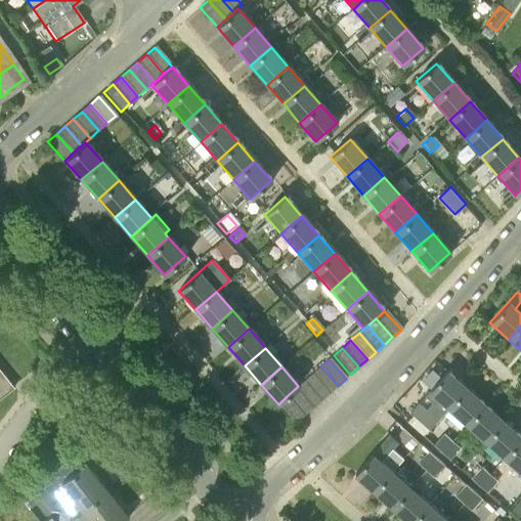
[(311,374),(329,393),(338,386),(320,366),(311,374)]
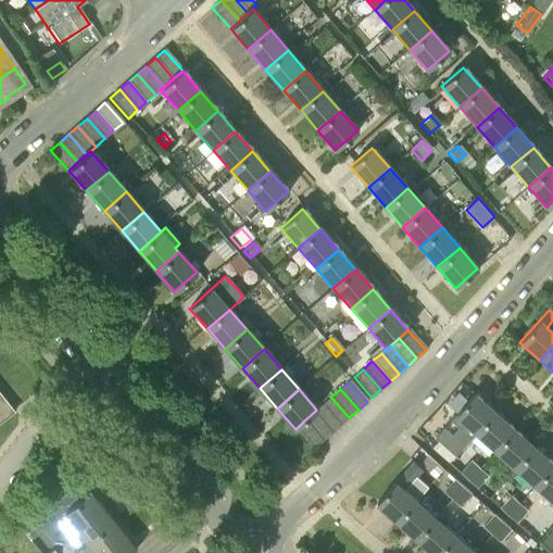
[(447,464),(474,434),(493,413),(473,394),(450,422),(457,428),(451,436),(442,429),(432,440),(440,447),(435,453),(447,464)]
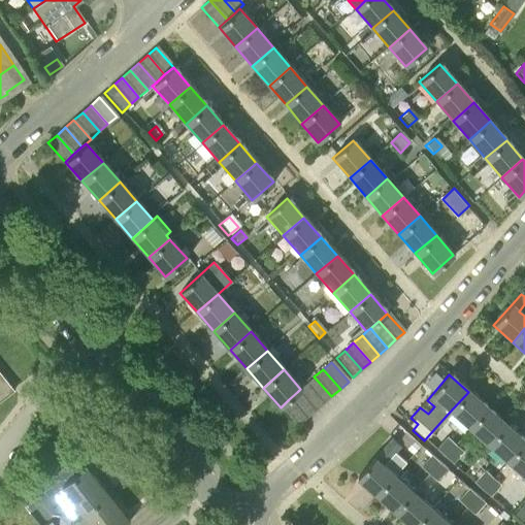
[(0,401),(12,392),(0,376),(0,401)]
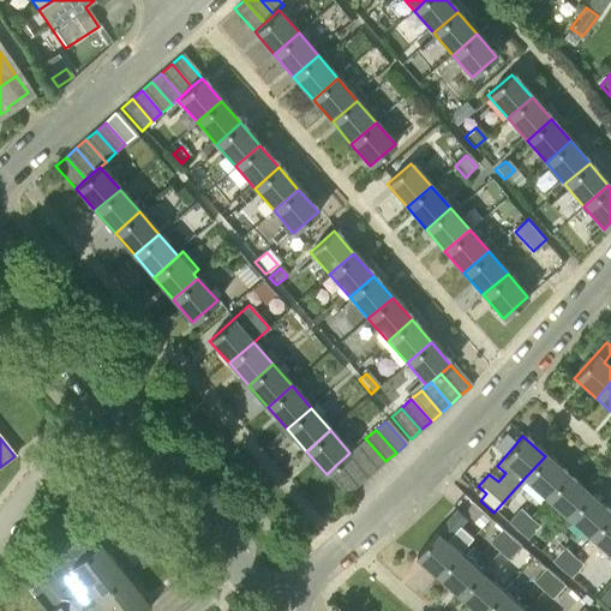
[(355,447),(376,471),(385,461),(365,438),(355,447)]
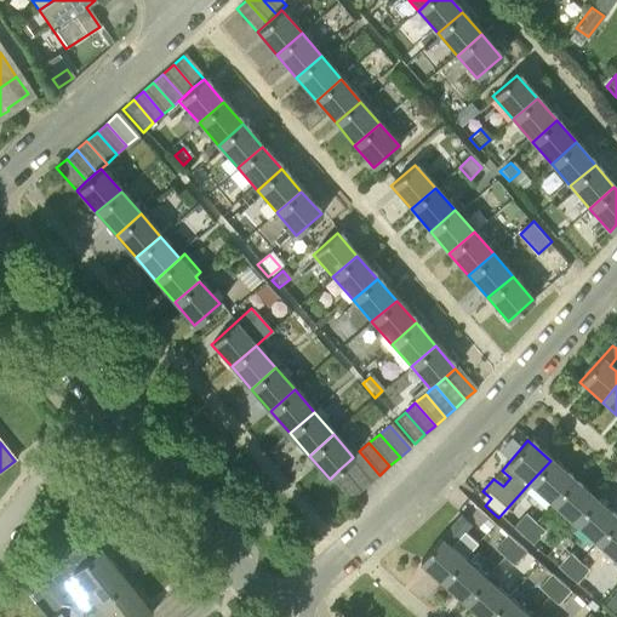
[(349,461),(370,484),(380,475),(359,451),(353,457),(349,461)]
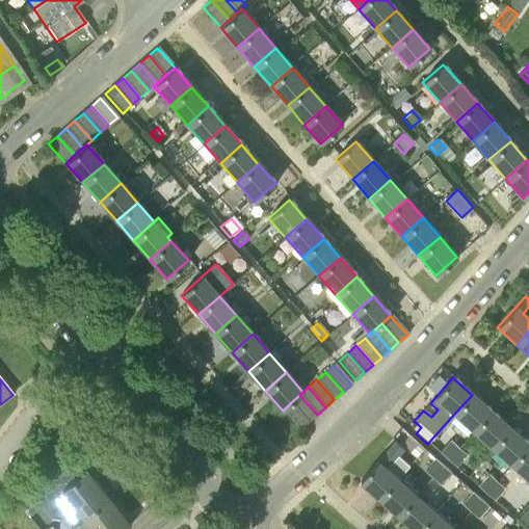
[(291,402),(308,422),(317,415),(299,395),(291,402)]
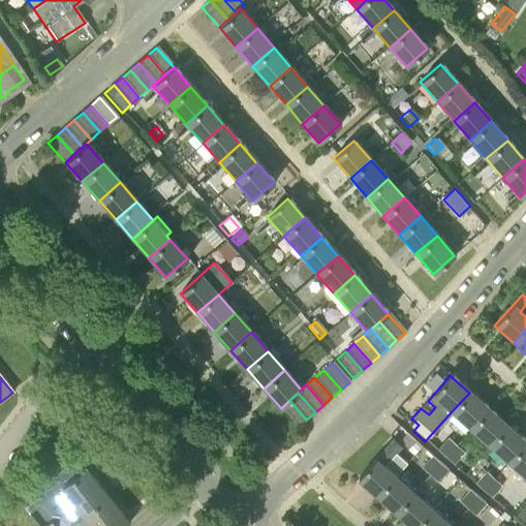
[(488,409),(469,393),(451,412),(469,430),(488,409)]
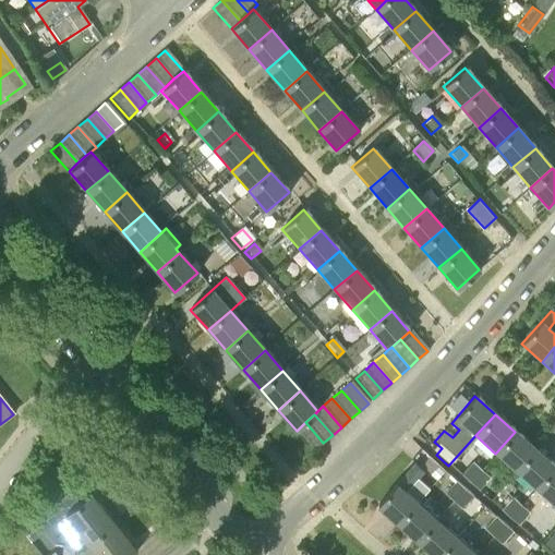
[(323,443),(305,422),(297,431),(314,450),(323,443)]
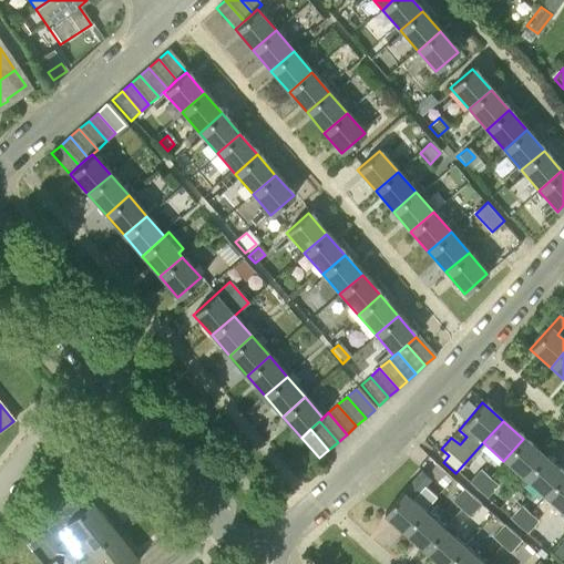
[(523,439),(503,461),(524,479),(543,457),(523,439)]
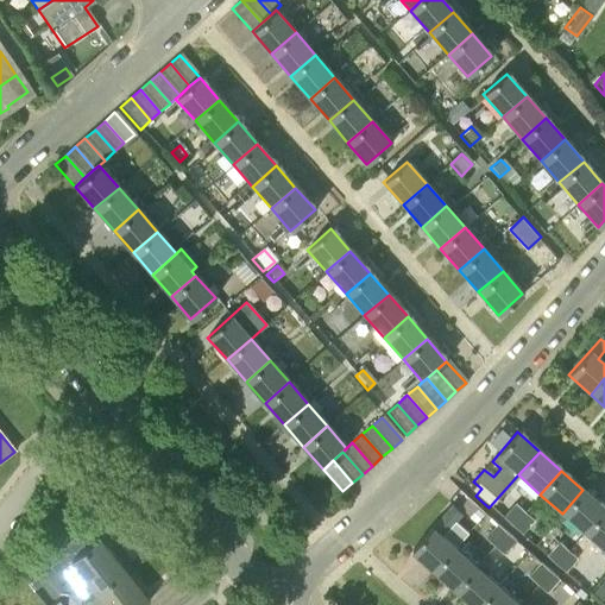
[(583,490),(562,514),(584,533),(604,510),(583,490)]
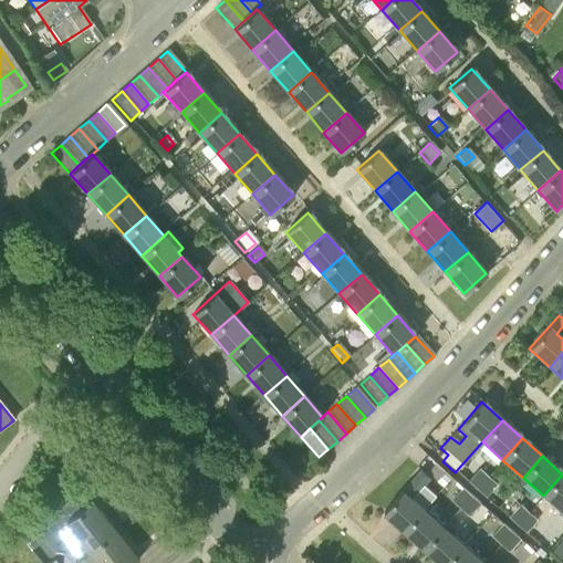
[(466,483),(475,491),(487,478),(477,470),(466,483)]
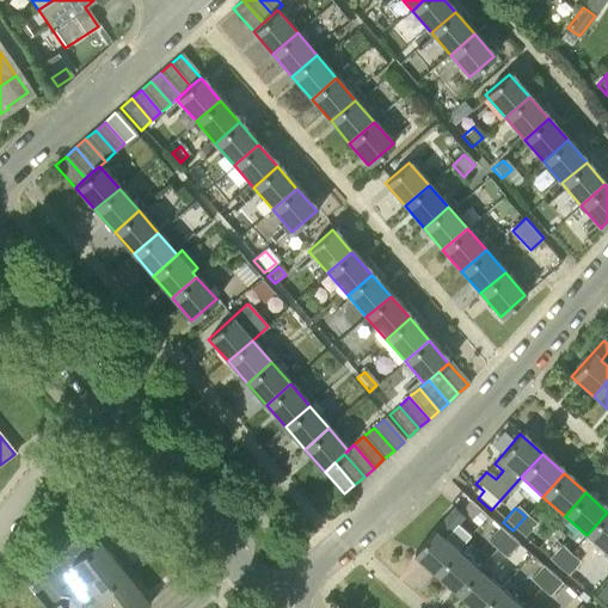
[(461,517),(453,510),(446,517),(455,526),(461,517)]
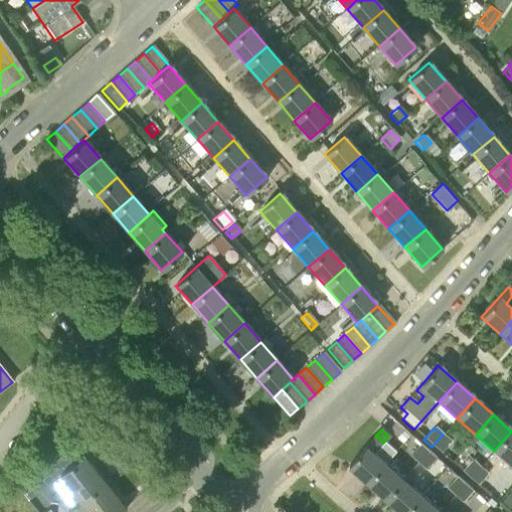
[(511,431),(511,432),(494,451),(511,467),(511,431)]
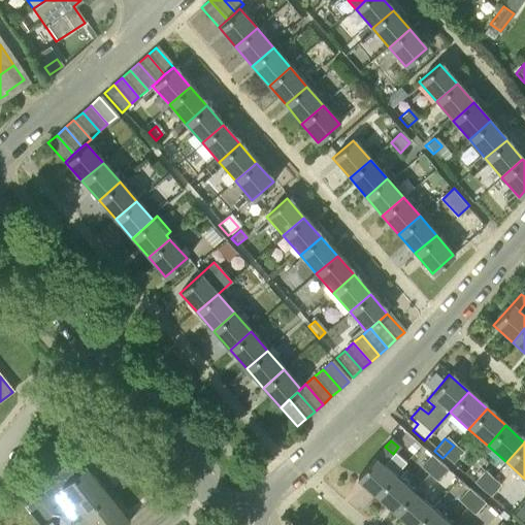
[(404,451),(409,456),(417,448),(412,443),(404,451)]
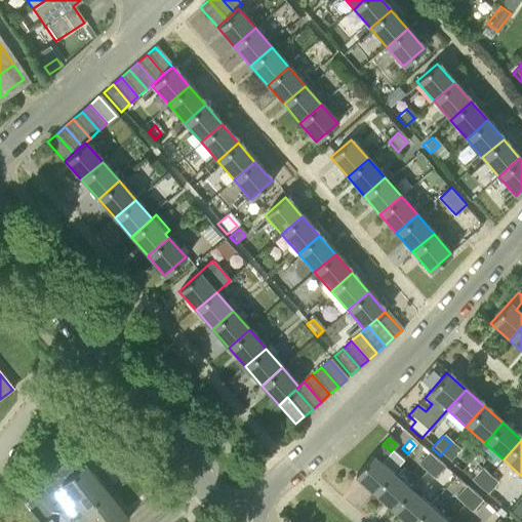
[(451,443),(440,455),(449,463),(459,450),(451,443)]
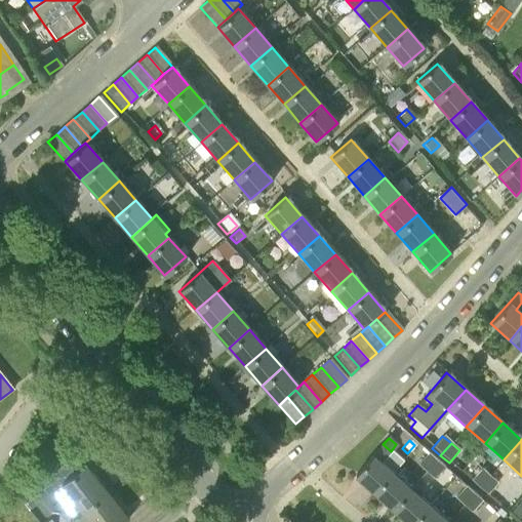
[(372,493),(391,473),(401,460),(391,451),(383,444),(354,477),(372,493)]
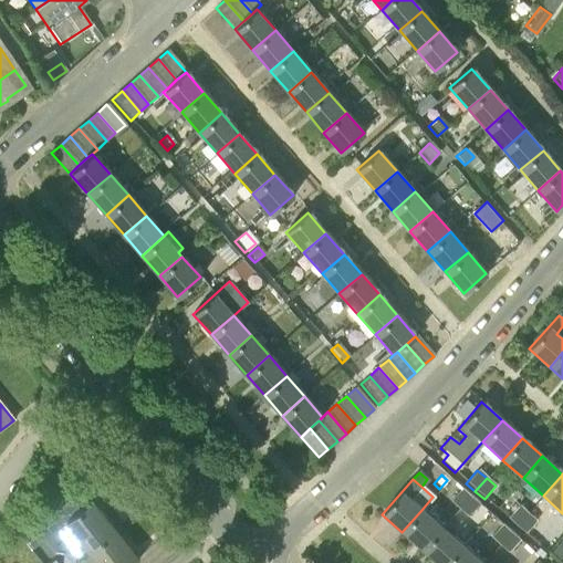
[(458,510),(469,497),(460,489),(449,502),(458,510)]
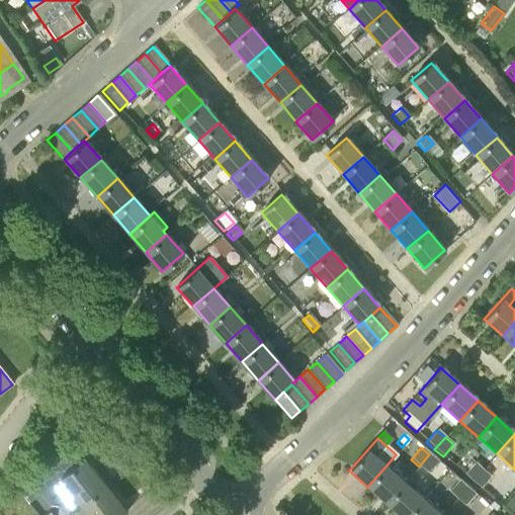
[(70,514),(80,506),(103,486),(83,459),(77,463),(69,453),(40,477),(49,487),(70,514)]
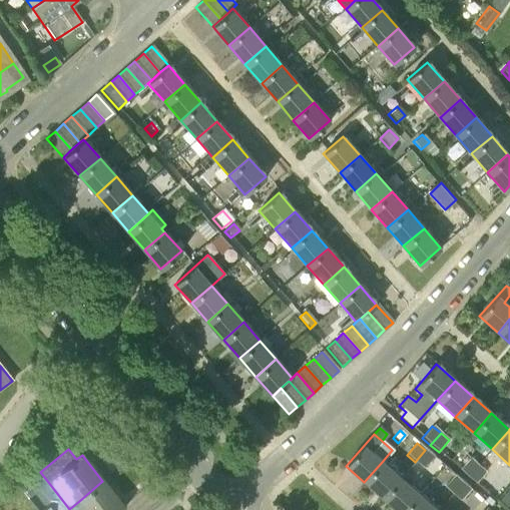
[(433,457),(425,450),(415,462),(422,469),(433,457)]
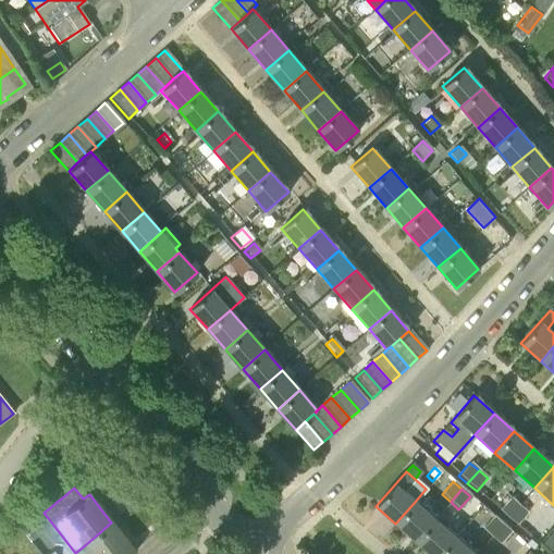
[(507,518),(518,506),(509,497),(499,509),(507,518)]
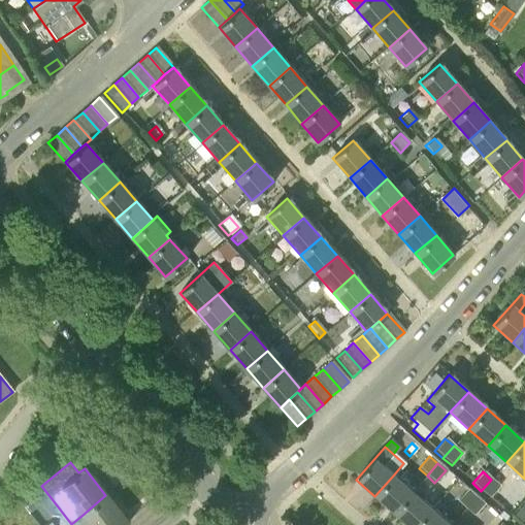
[(394,513),(412,493),(393,476),(374,496),(394,513)]
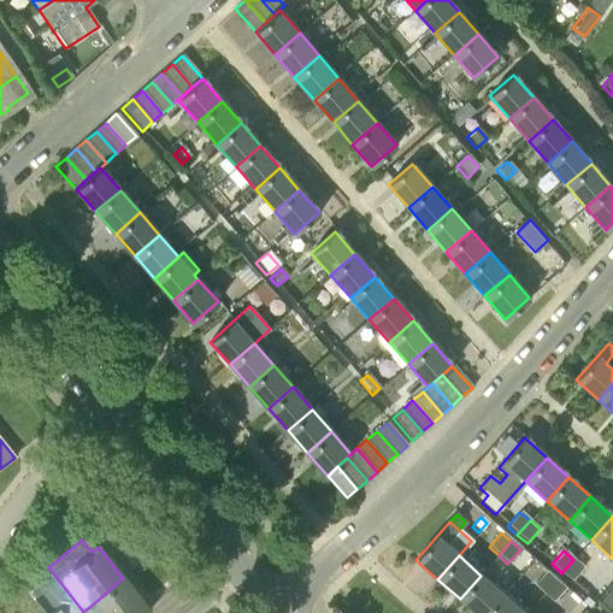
[(573,560),(561,573),(570,582),(583,567),(573,560)]
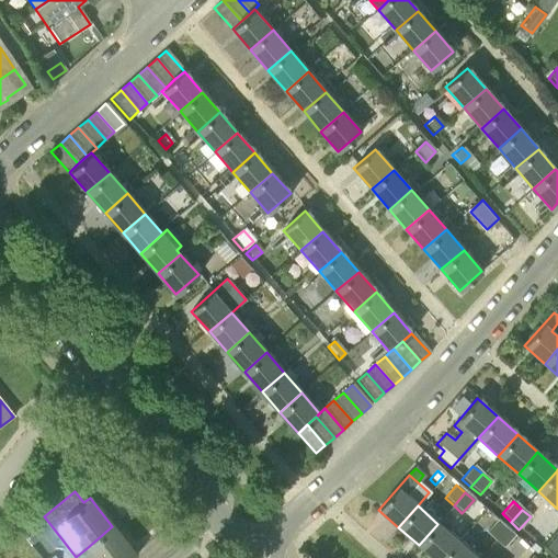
[(494,542),(505,528),(497,521),(485,533),(494,542)]
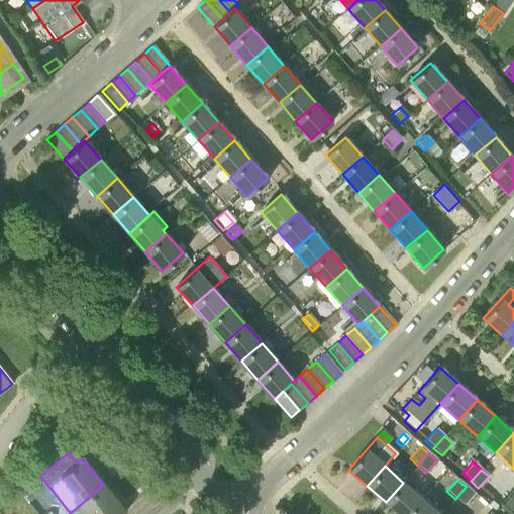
[(408,513),(422,499),(403,483),(386,502),(399,513),(408,513)]
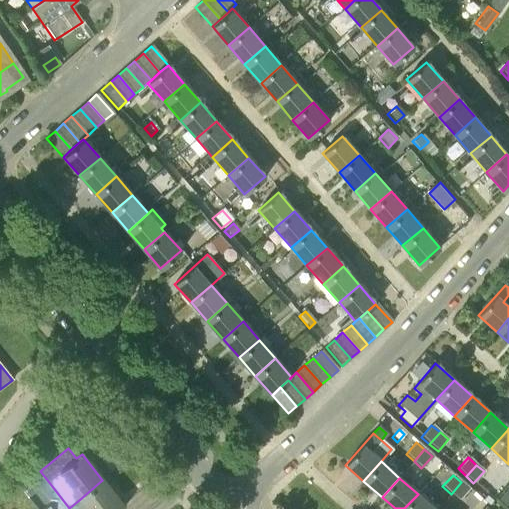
[(102,480),(79,500),(86,508),(122,508),(124,507),(102,480)]
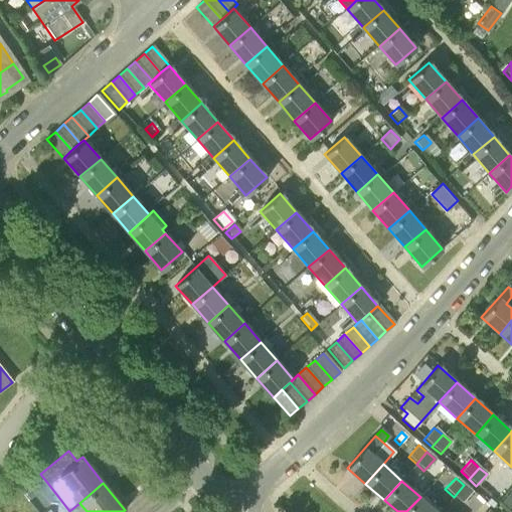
[(464,485),(454,497),(461,504),(472,492),(464,485)]
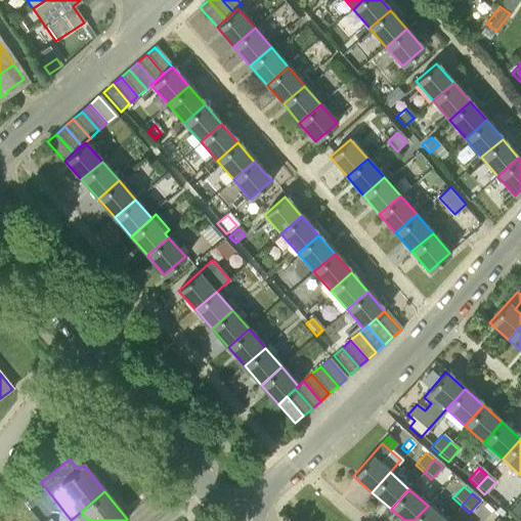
[(509,511),(517,518),(520,513),(520,505),(517,502),(509,511)]
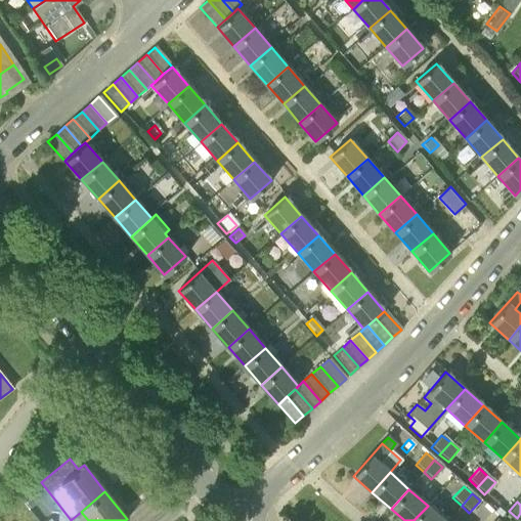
[(444,520),(428,506),(414,520),(444,520)]
